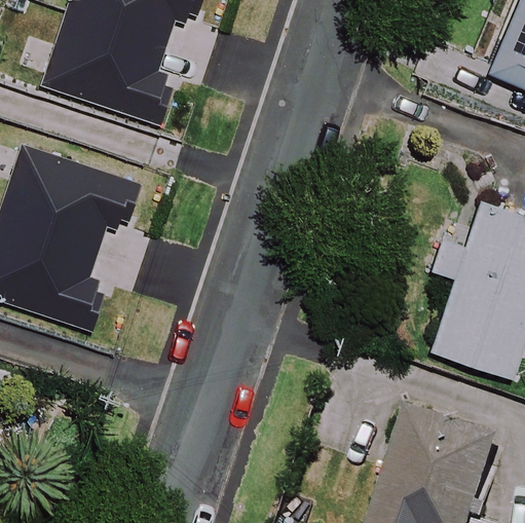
[(200,0),(42,0),(36,21),(179,67),(200,0)]
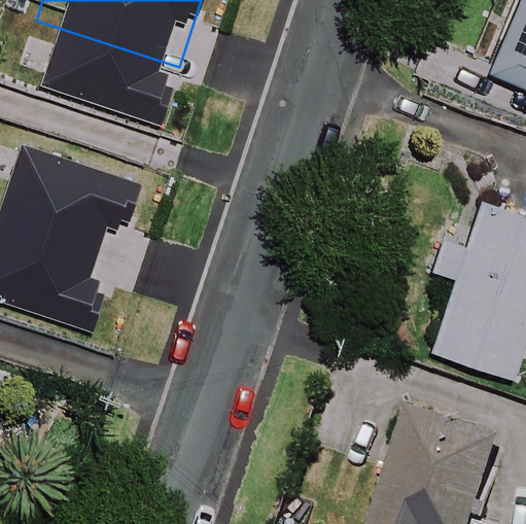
[(525,0),(521,0),(491,74),(525,89),(525,0)]
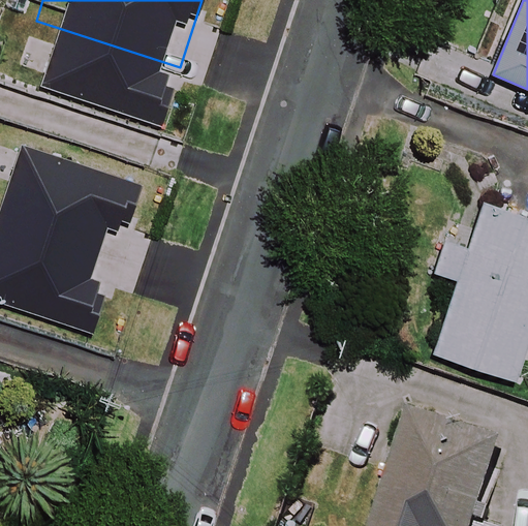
[(165,111),(37,71),(0,190),(0,221),(119,258),(165,111)]
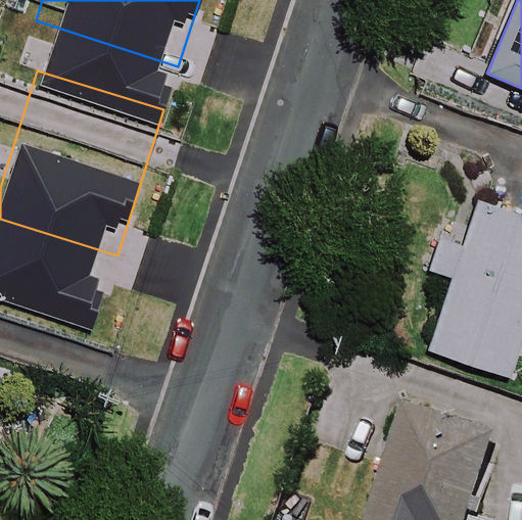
[(521,218),(477,203),(463,247),(438,239),(428,271),(454,280),(430,352),(510,378),(521,339),(521,218)]
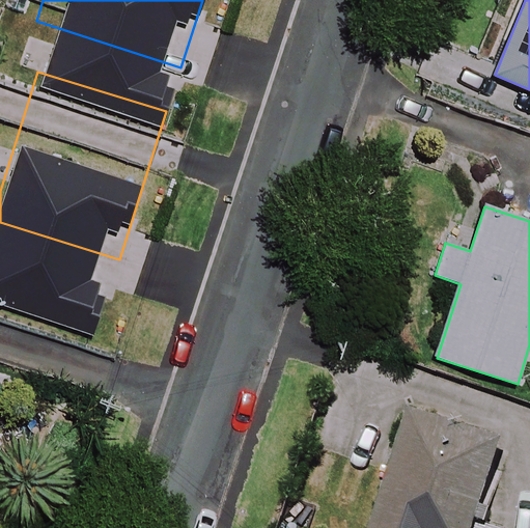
[(476,527),(503,444),(410,415),(373,527),(476,527)]
